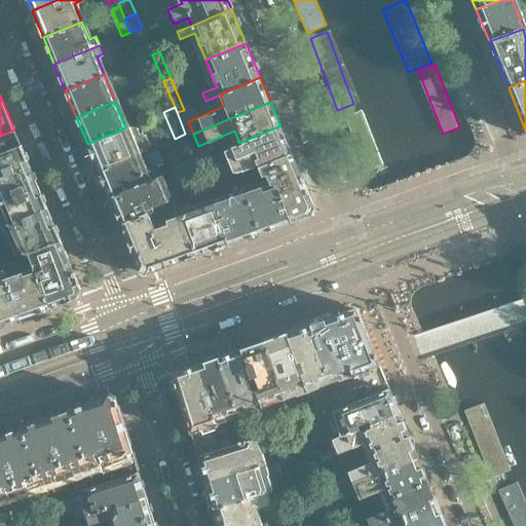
[(343,114),(363,163),(378,157),(359,108),(343,114)]
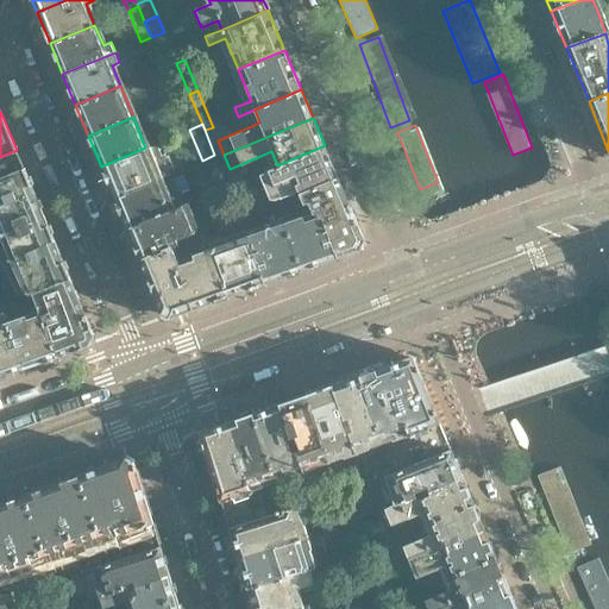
[(325,145),(277,165),(270,168),(282,198),(297,192),(337,175),(325,145)]
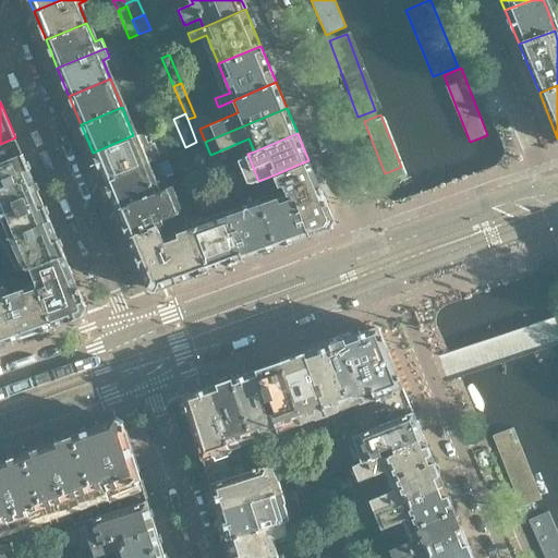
[(145,164),(133,135),(93,153),(104,181),(145,164)]
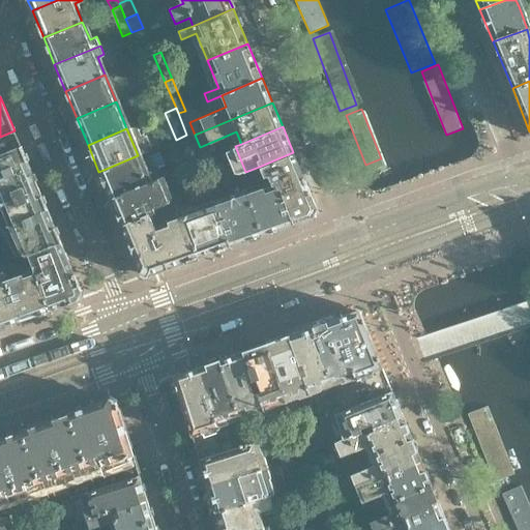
[(198,162),(187,138),(186,135),(176,140),(186,167),(198,162)]
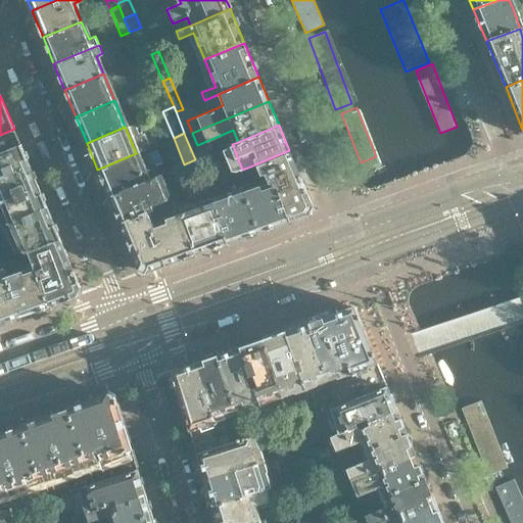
[(0,177),(30,165),(20,144),(0,152),(0,177)]
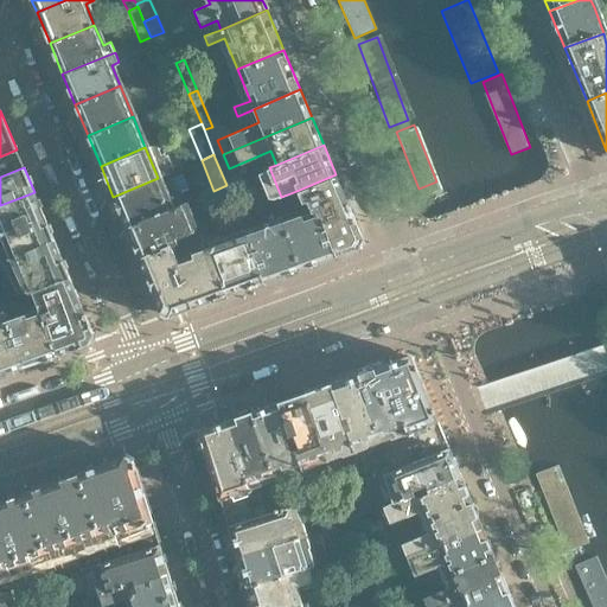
[(353,217),(347,203),(336,174),(296,191),(306,215),(317,210),(319,216),(336,256),(359,248),(363,240),(353,218),(353,217)]
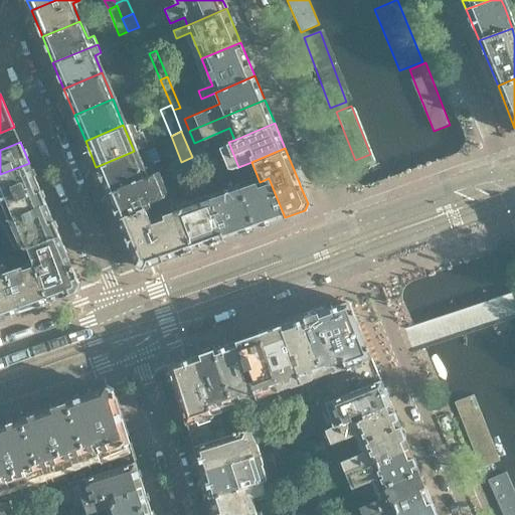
[(145,177),(134,151),(96,167),(107,192),(107,193),(145,177)]
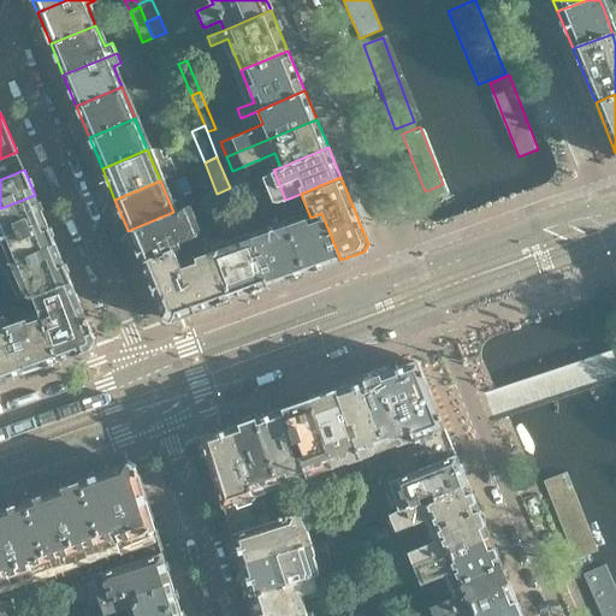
[(0,237),(45,219),(35,195),(0,208),(0,237)]
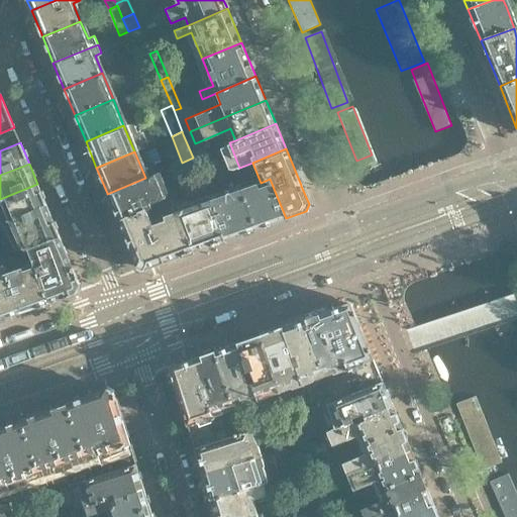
[(170,198),(160,172),(145,178),(107,194),(118,219),(144,209),(170,198)]
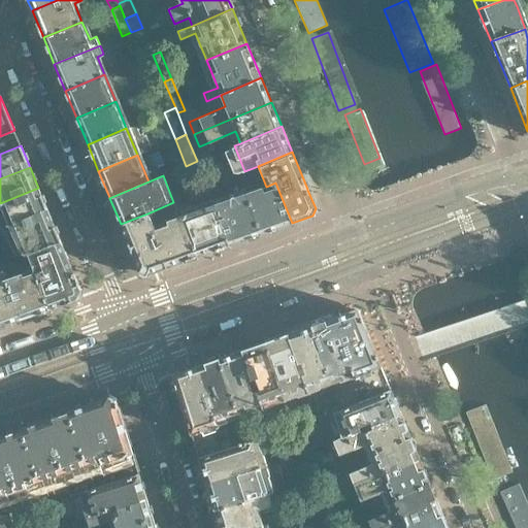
[(47,208),(38,188),(0,203),(0,215),(4,213),(9,224),(47,208)]
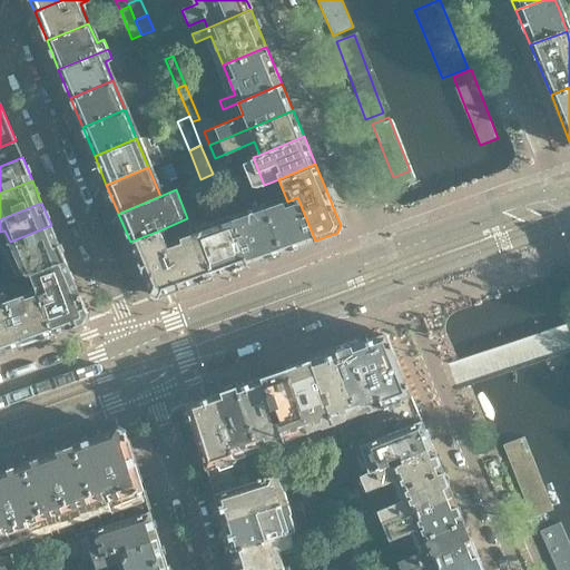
[(315,241),(300,203),(282,208),(281,204),(266,208),(282,252),(315,241)]
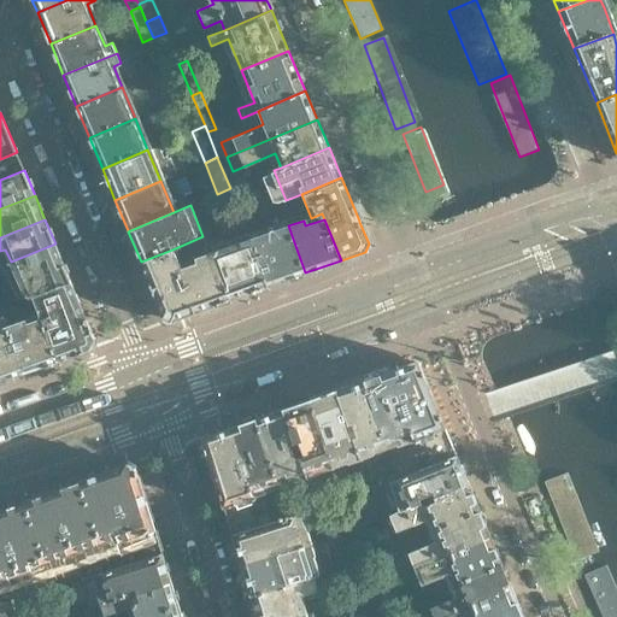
[(305,272),(288,225),(252,239),(269,286),(305,272)]
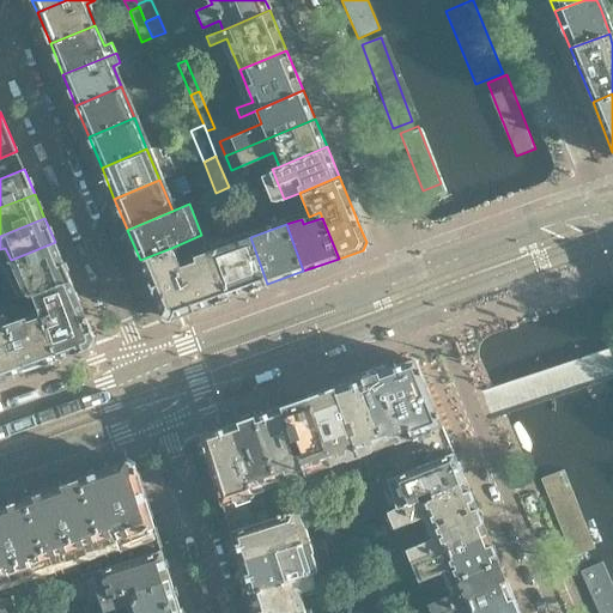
[(267,284),(250,237),(213,250),(230,297),(267,284)]
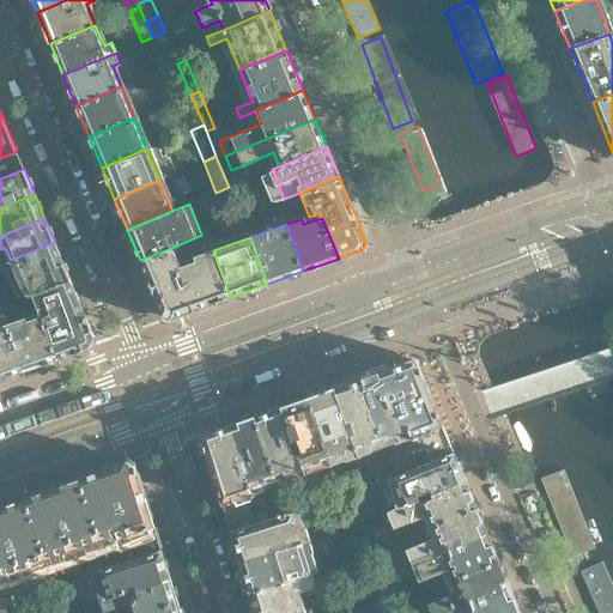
[(71,280),(55,242),(11,260),(24,293),(25,293),(30,296),(32,295),(32,296),(71,280)]
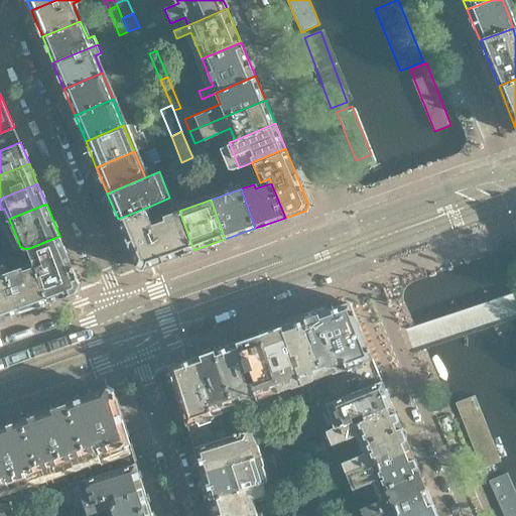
[(163,261),(151,226),(144,209),(118,219),(137,265),(143,268),(163,261)]
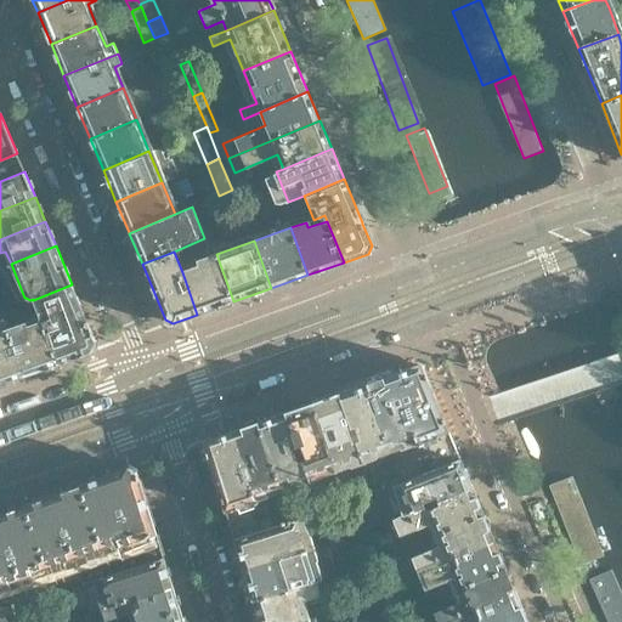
[(233,301),(216,254),(196,261),(197,267),(182,272),(197,315),(233,301)]
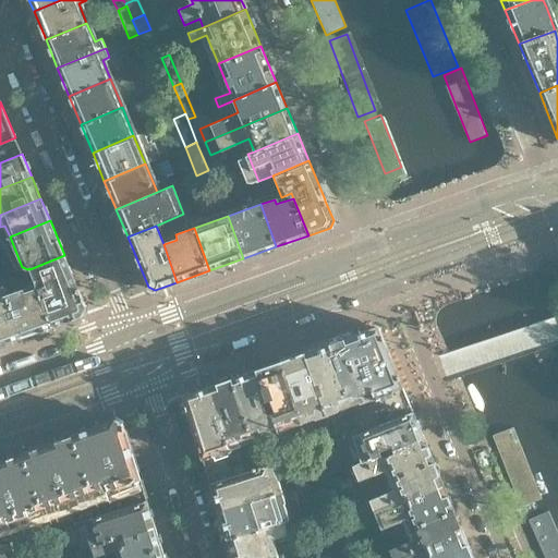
[(86,308),(64,255),(29,269),(37,288),(51,327),(83,316),(86,308)]
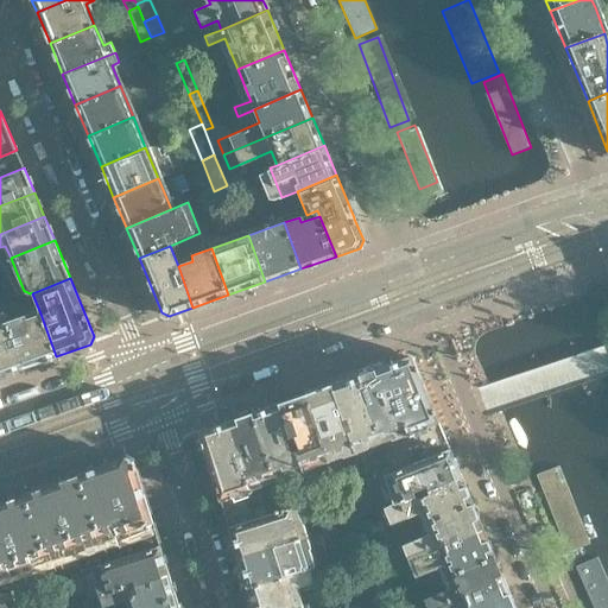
[(0,375),(56,356),(40,314),(30,317),(29,314),(6,322),(4,316),(0,316),(0,375)]
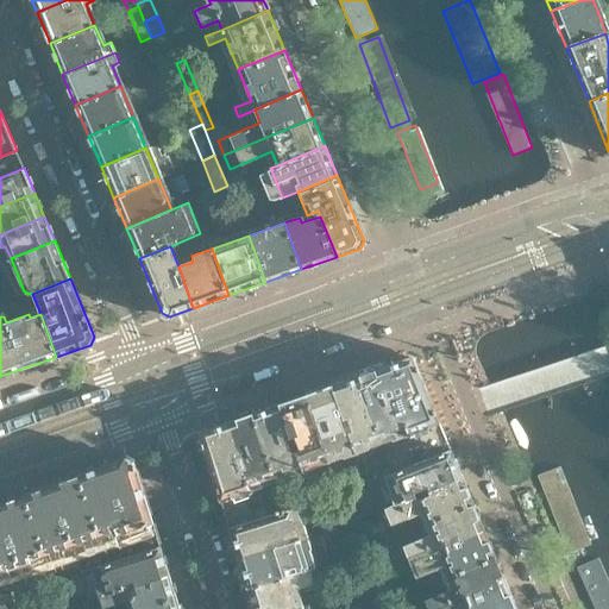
[(450,449),(427,395),(428,395),(413,359),(408,357),(384,365),(397,395),(400,394),(406,407),(401,408),(410,432),(419,428),(429,456),(450,449)]
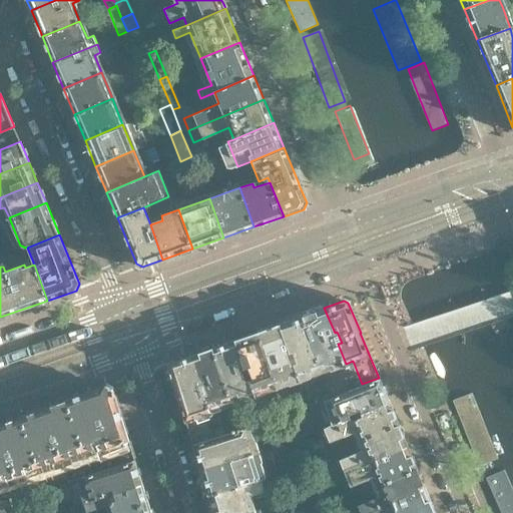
[(335,345),(331,335),(335,333),(324,308),(302,316),(322,366),(333,362),(335,368),(346,364),(338,344),(335,345)]
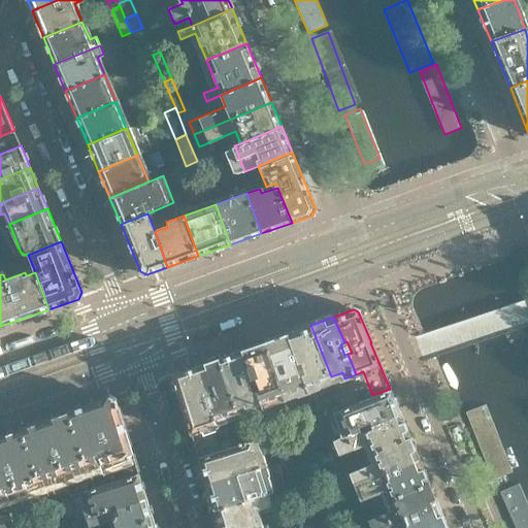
[(331,376),(310,325),(288,333),(299,363),(302,362),(306,371),(302,373),(309,392),(319,389),(317,382),(331,376)]
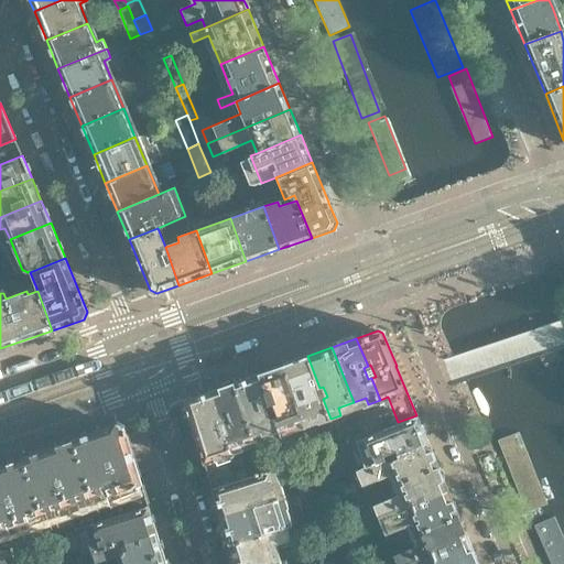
[(315,390),(320,388),(307,356),(282,365),(303,421),(315,416),(318,423),(331,419),(323,399),(320,400),(315,390)]
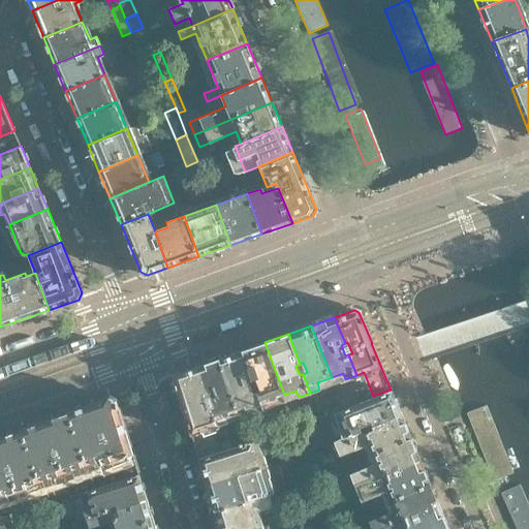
[(284,395),(265,342),(242,350),(253,380),(258,378),(261,389),(257,391),(263,409),(275,405),(273,399),(284,395)]
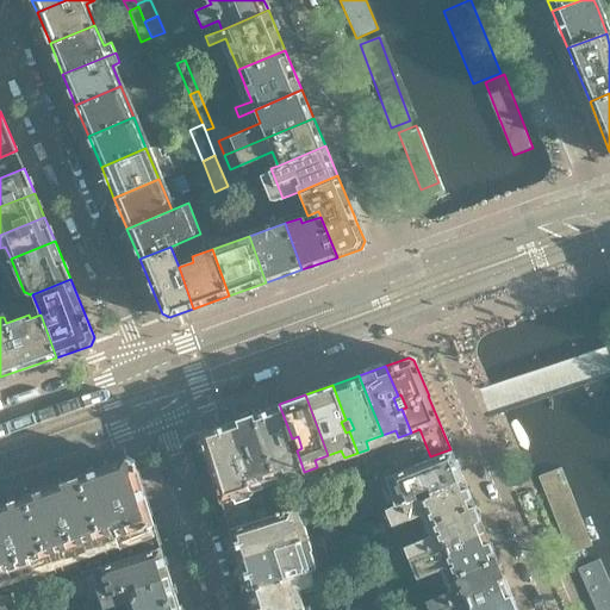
[(292,452),(288,440),(292,439),(279,404),(253,414),(274,473),(286,470),(290,477),(304,472),(297,450),(292,452)]
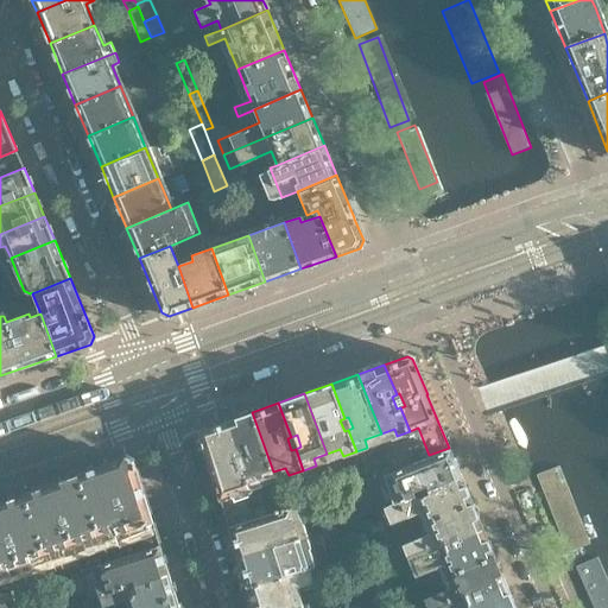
[(278,482),(273,472),(252,412),(226,420),(245,470),(253,467),(259,485),(271,480),(273,485),(278,482)]
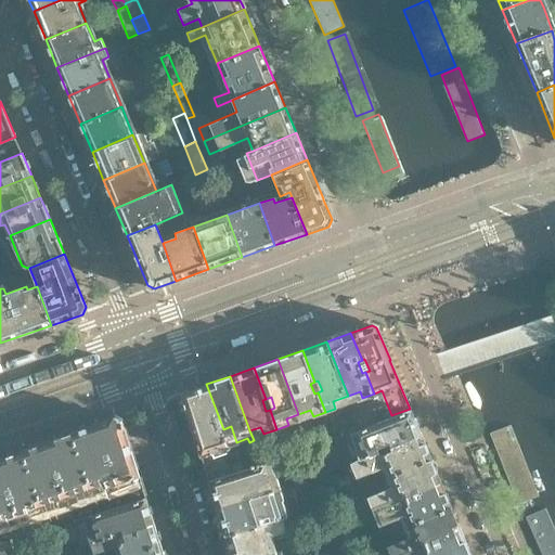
[(223,429),(206,384),(186,391),(181,394),(183,399),(197,446),(226,437),(223,429)]
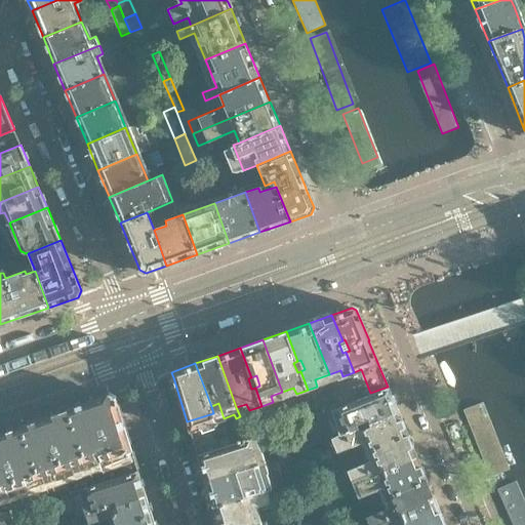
[(362,396),(358,385),(335,392),(339,405),(362,396)]
